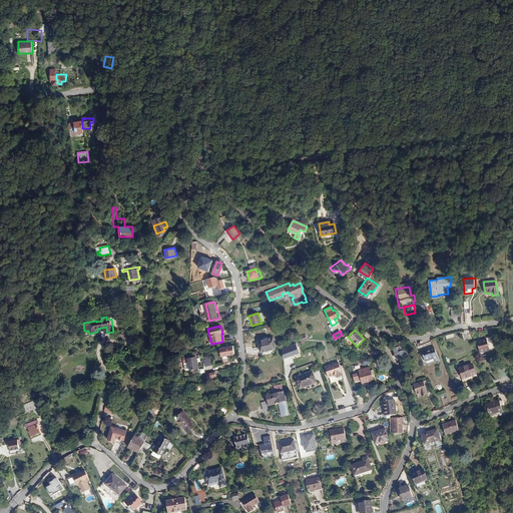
[(308,341),(305,334),(299,337),(302,343),(308,341)]
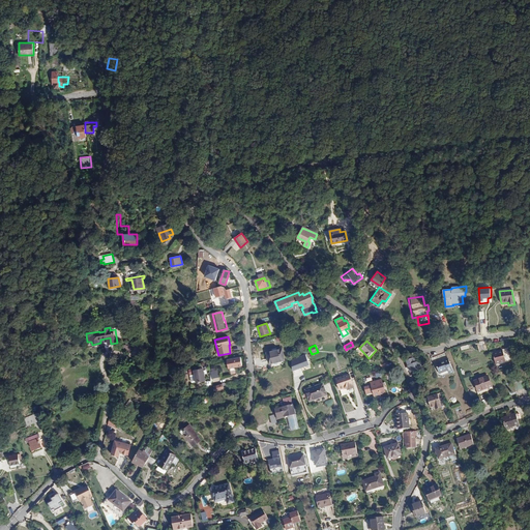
[(285,360),(282,349),(266,352),(269,364),(285,360)]
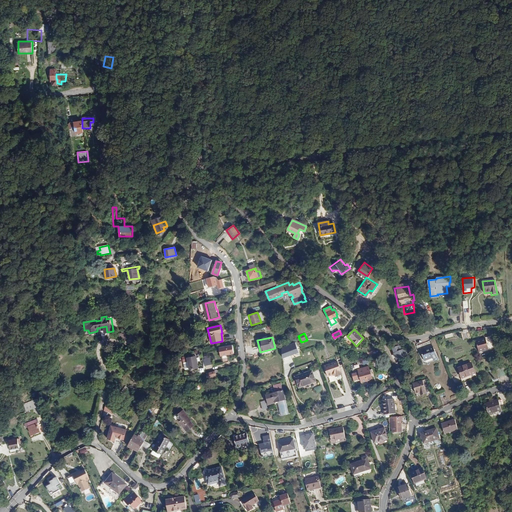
[(488,349),(485,339),(476,341),(479,352),(488,349)]
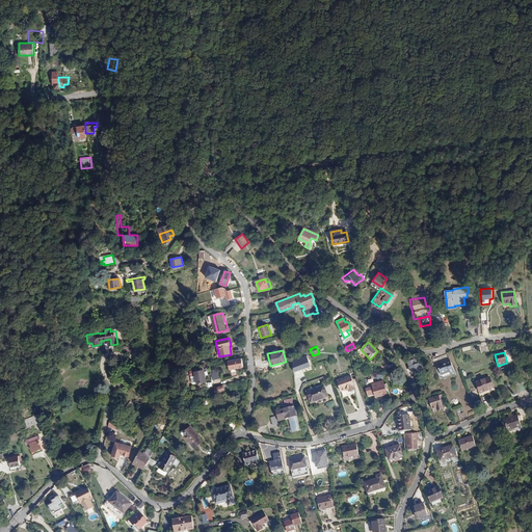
[(311,366),(307,355),(291,362),(294,372),(311,366)]
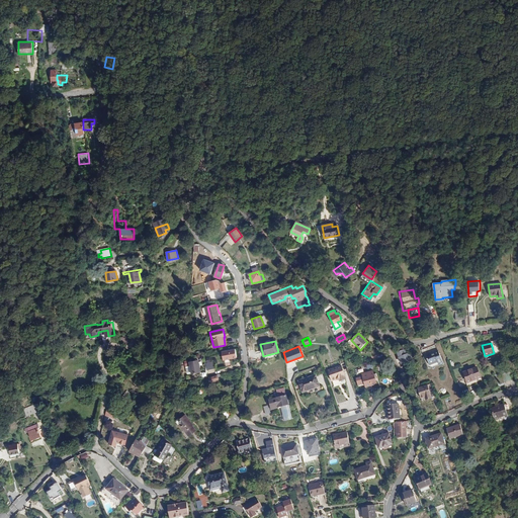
[(410,352),(409,348),(403,350),(402,347),(398,349),(399,352),(397,353),(399,357),(410,352)]
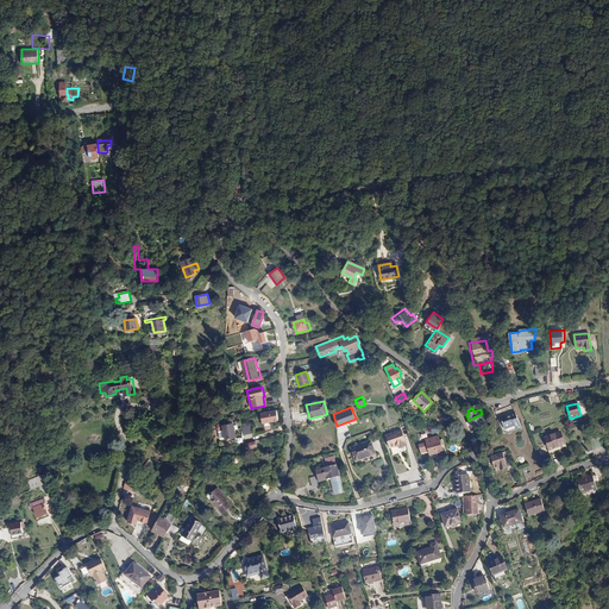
[(280,421),(277,409),(261,413),(262,425),(280,421)]
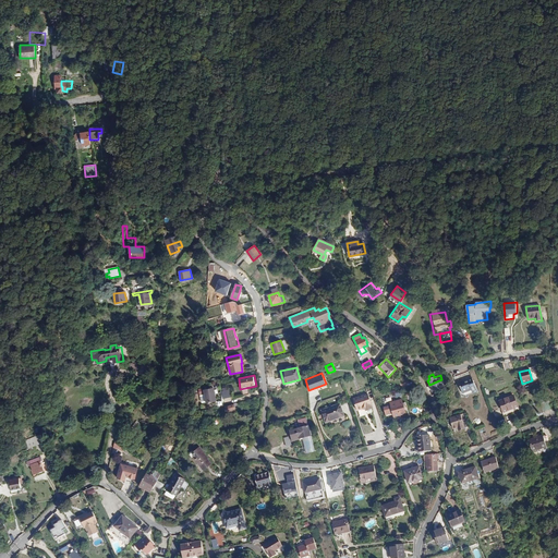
[(476,392),(472,378),(468,380),(464,381),(463,380),(458,383),(462,393),(471,390),(473,393),(476,392)]
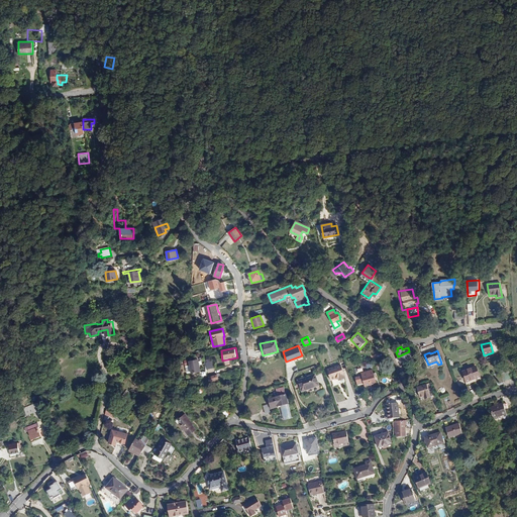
[(206,368),(214,369),(214,358),(206,358),(206,368)]
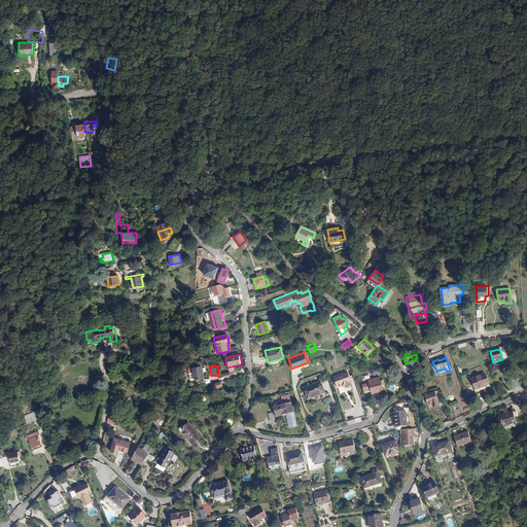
[(203,366),(194,367),(195,380),(205,379),(203,366)]
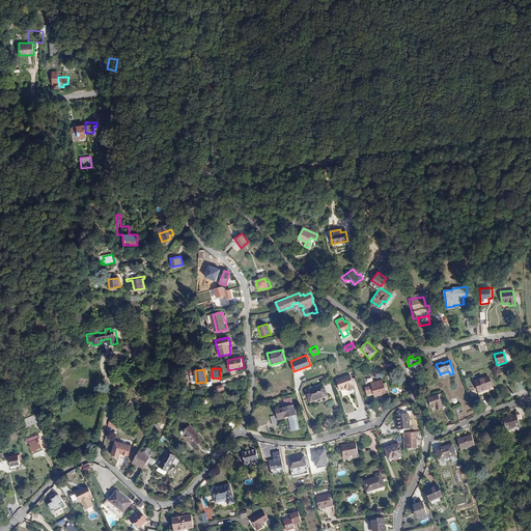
[(127,376),(116,382),(119,386),(129,381),(127,376)]
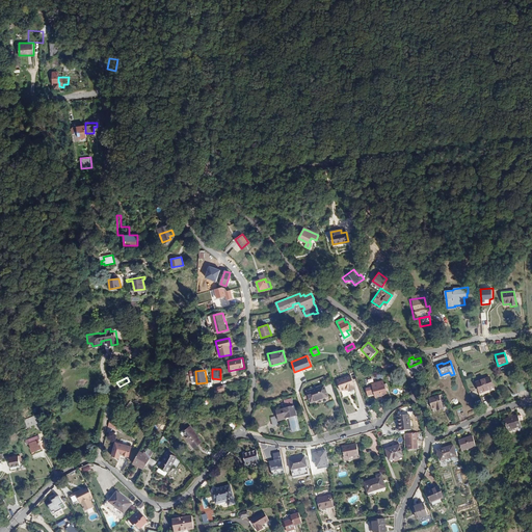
[(494,389),(489,377),(476,382),(480,394),(494,389)]
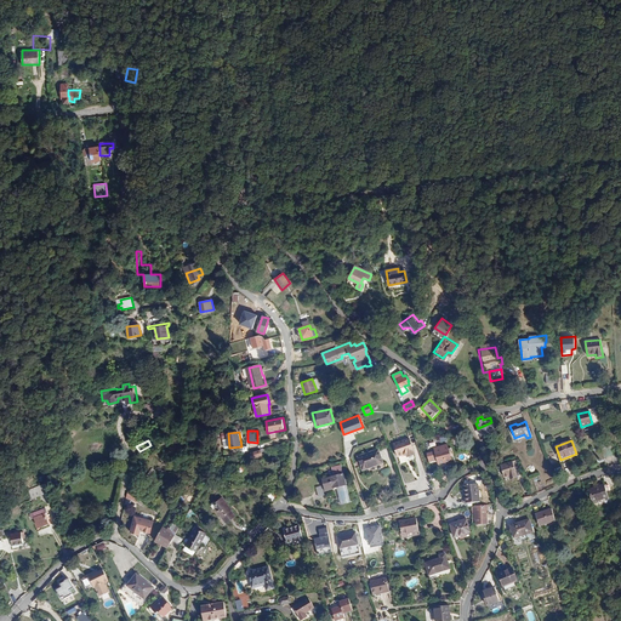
[(410,444),(402,448),(394,450),(399,462),(404,460),(406,461),(409,460),(409,461),(415,459),(414,456),(410,444)]
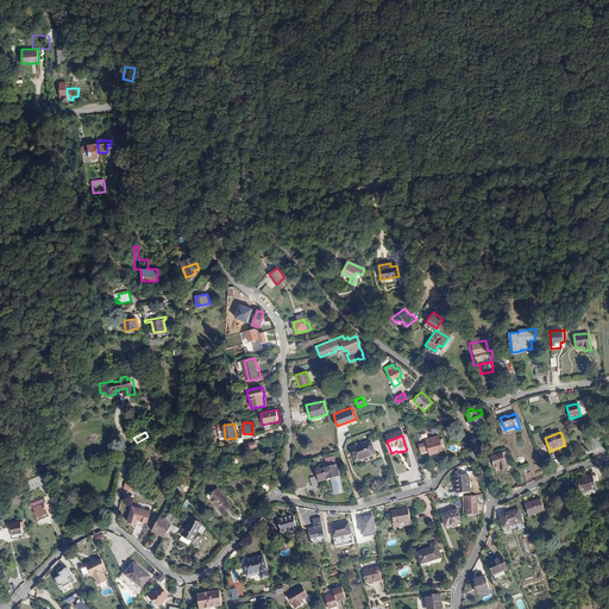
[(443,453),(438,438),(425,441),(426,444),(419,446),(421,456),(428,453),(429,457),(443,453)]
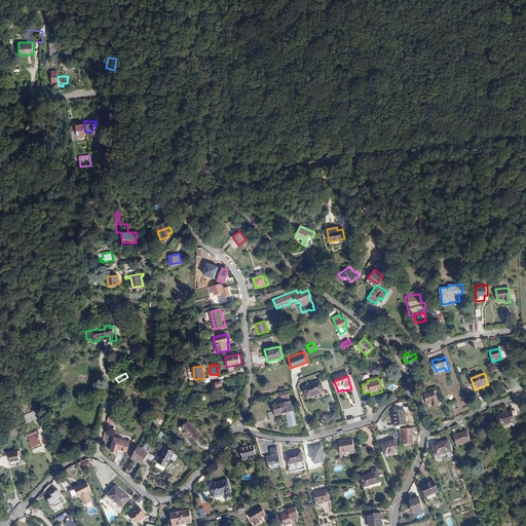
[(307,399),(310,398),(324,392),(320,381),(306,386),(303,387),(307,399)]
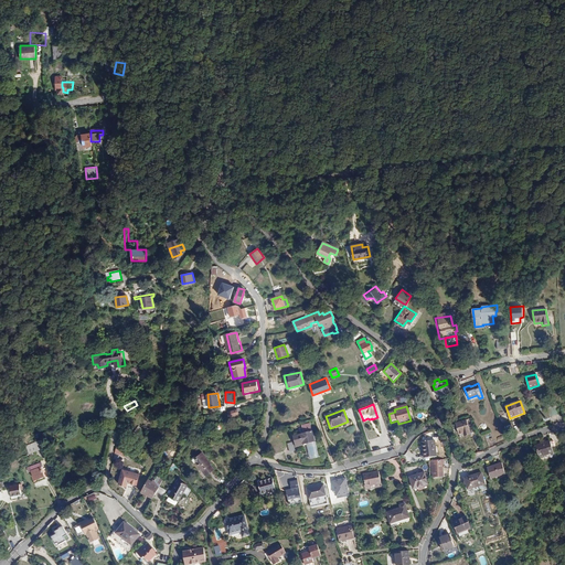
[(470,434),(466,420),(455,425),(459,435),(464,434),(465,436),(470,434)]
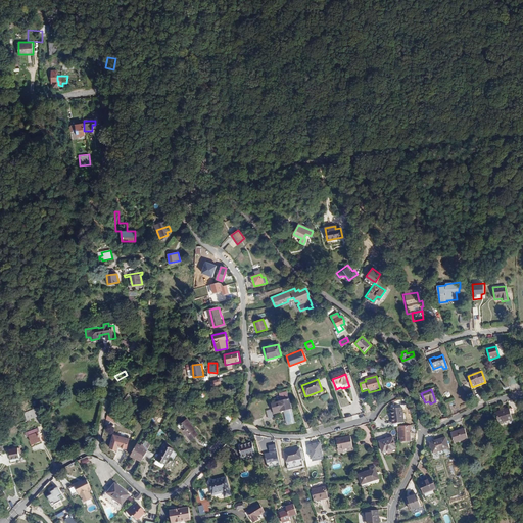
[(134,398),(127,393),(122,400),(129,405),(134,398)]
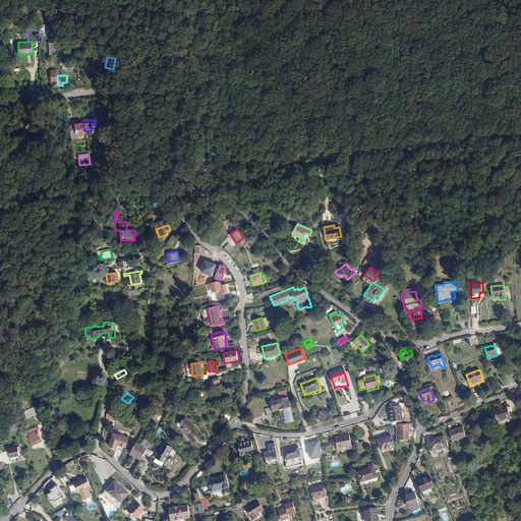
[(290,407),(288,398),(269,403),(271,412),(290,407)]
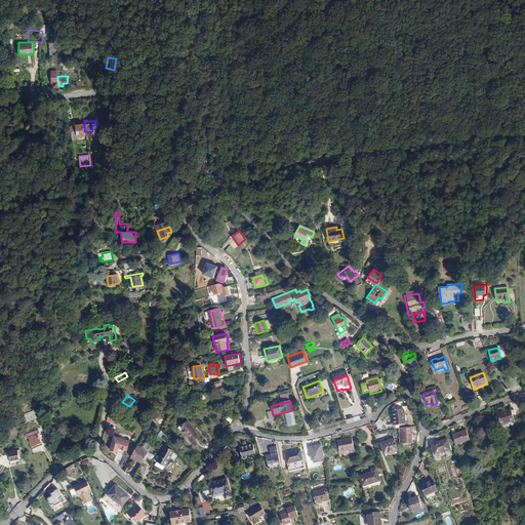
[(27,421),(40,416),(37,409),(24,413),(27,421)]
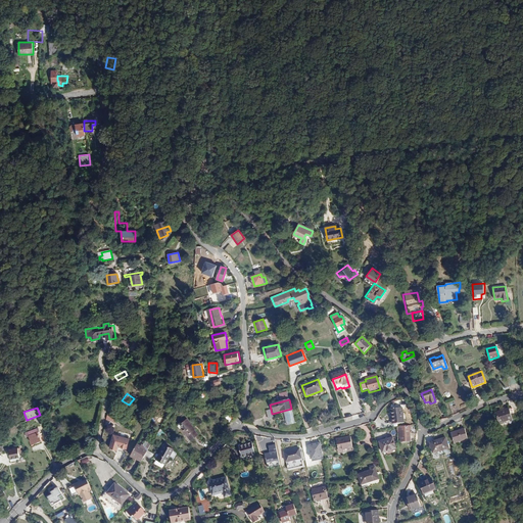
[(405,423),(402,408),(390,410),(392,424),(405,423)]
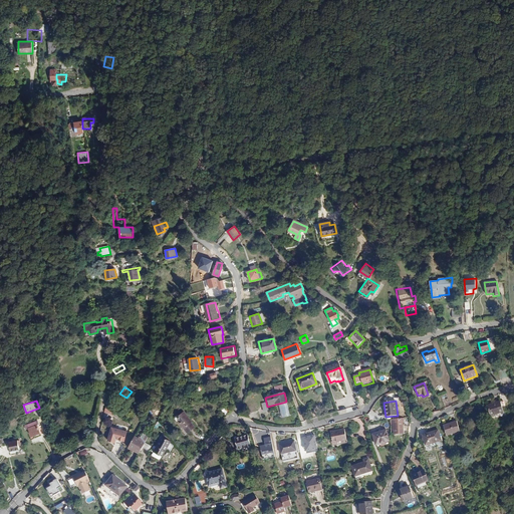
[(503,413),(500,402),(487,406),(491,416),(503,413)]
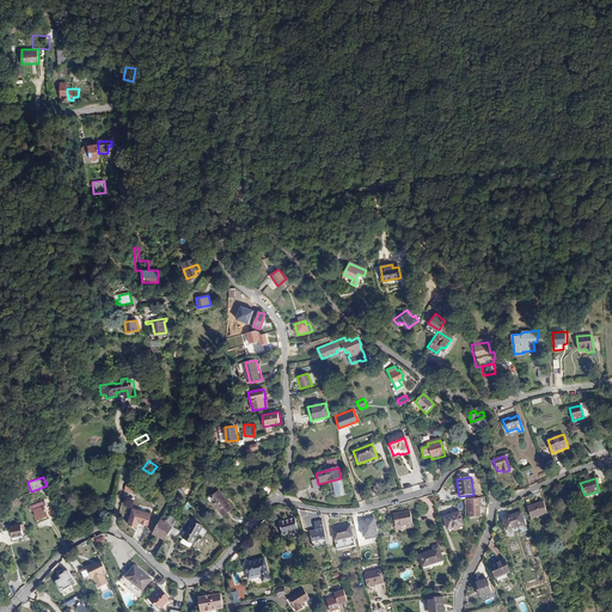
[(218,491),(209,499),(224,516),(232,509),(218,491)]
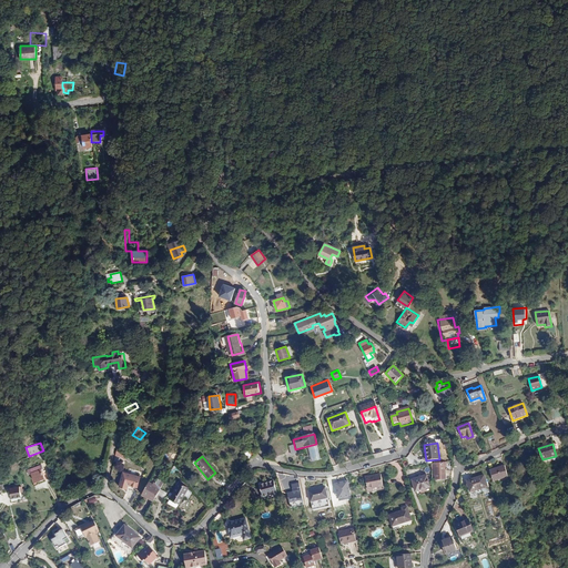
[(445,466),(445,463),(438,463),(439,467),(434,467),(434,476),(435,475),(435,479),(446,479),(445,472),(452,470),(452,466),(445,466)]
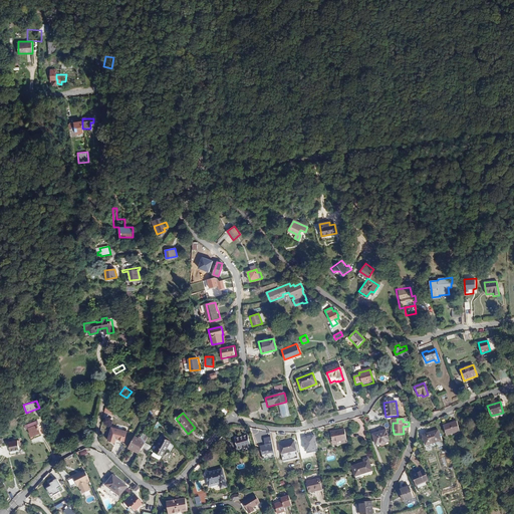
[(460,432),(457,422),(443,426),(447,436),(460,432)]
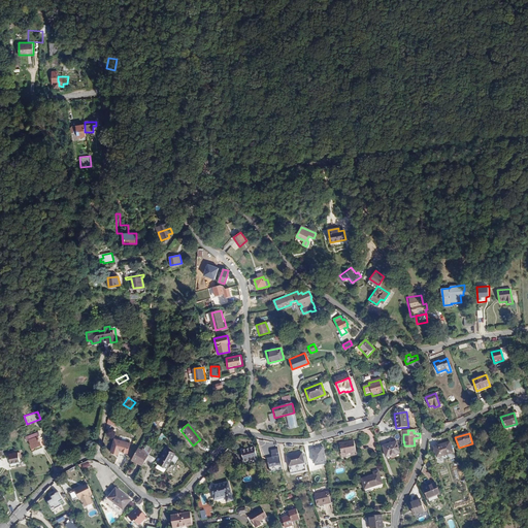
[(38,437),(29,440),(32,449),(41,444),(38,437)]
